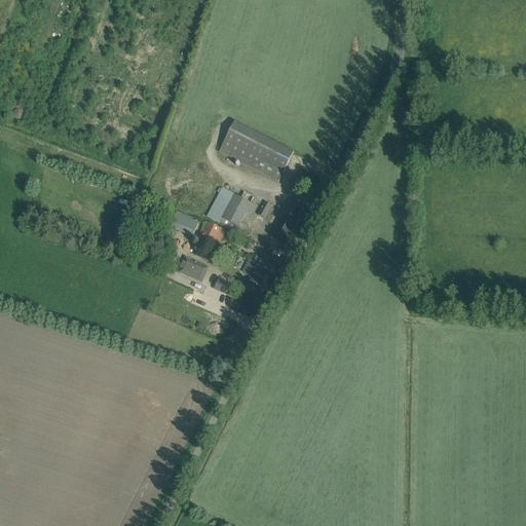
[(220,152),(278,183),(294,153),(234,122),(220,152)]
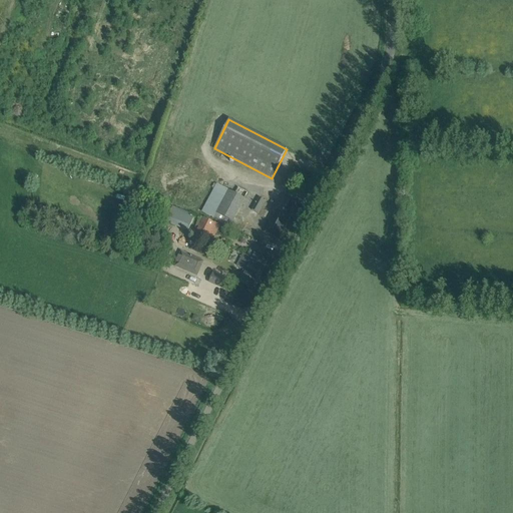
[(229,227),(244,199),(243,198),(247,192),(238,186),(234,193),(216,184),(215,184),(213,183),(211,187),(213,189),(201,211),(212,217),(211,218),(229,227)]
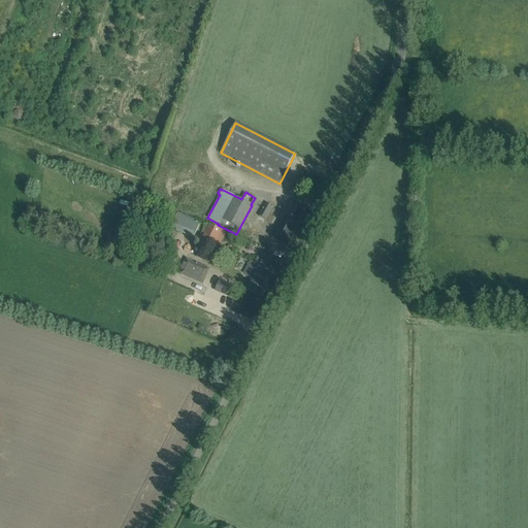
[(266,204),(259,217),(265,221),(272,207),(266,204)]
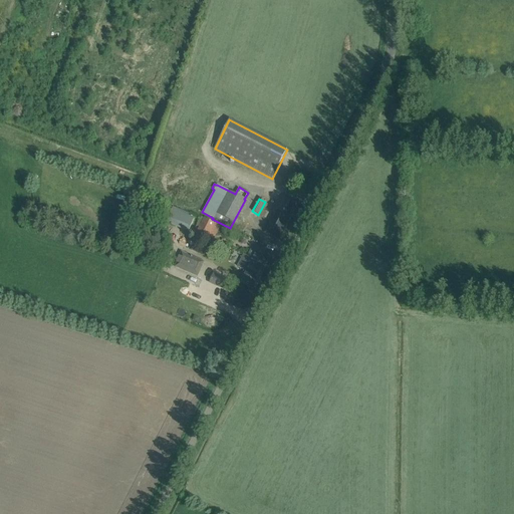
[(171,210),(166,223),(189,232),(194,219),(171,210)]
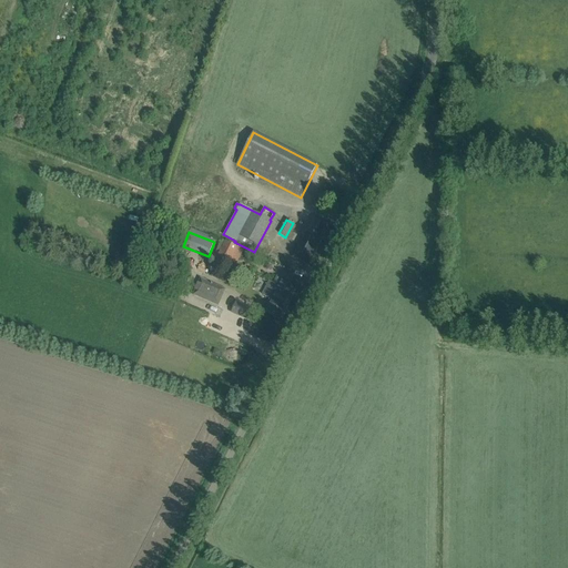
[(217,256),(235,265),(243,250),(237,246),(237,247),(222,240),(216,250),(220,252),(217,256)]
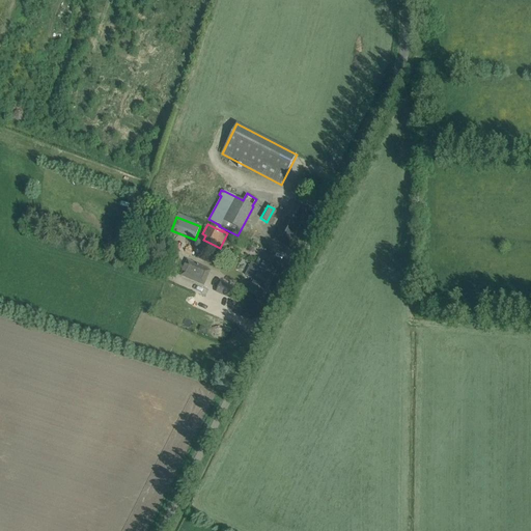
[(128,225),(126,234),(133,236),(136,227),(128,225)]
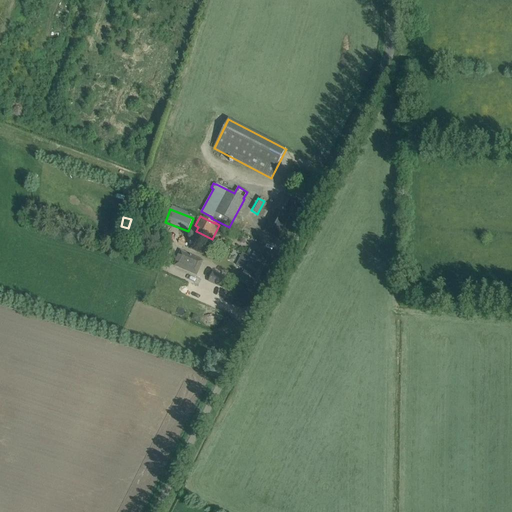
[(256,271),(260,273),(271,253),(258,246),(256,250),(254,249),(253,250),(250,248),(246,255),(242,253),(241,254),(251,259),(260,264),(256,271)]
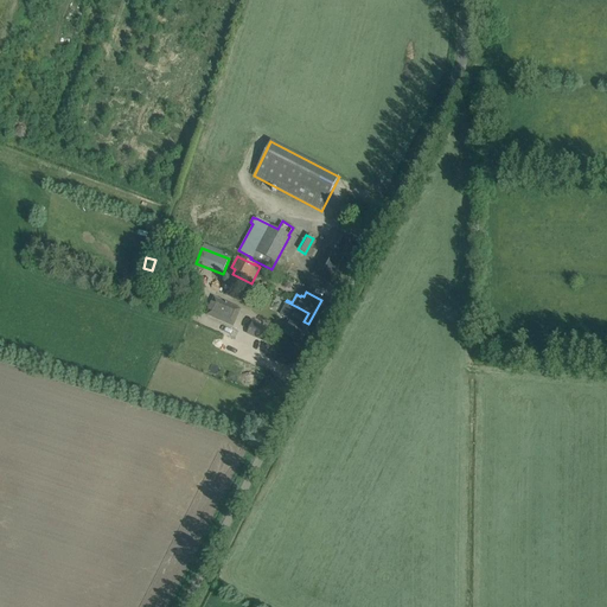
[(215,296),(206,315),(234,327),(242,308),(215,296)]
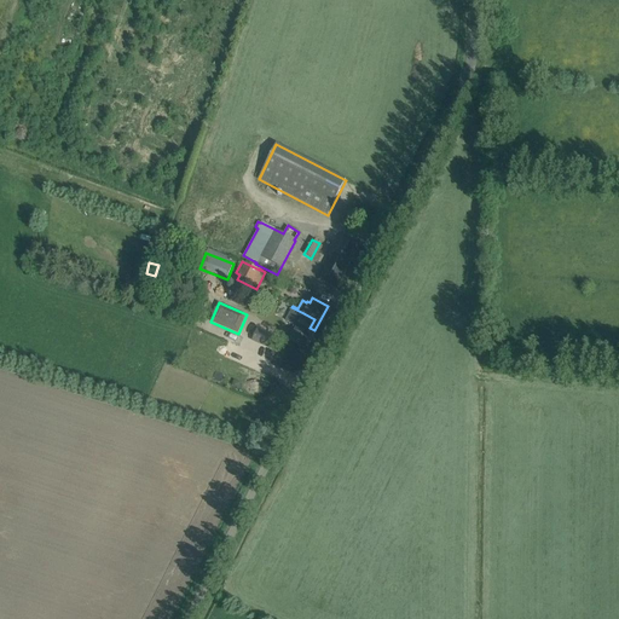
[(305,350),(314,330),(310,328),(314,319),(304,313),(291,307),(285,320),(296,327),(289,341),(305,350)]
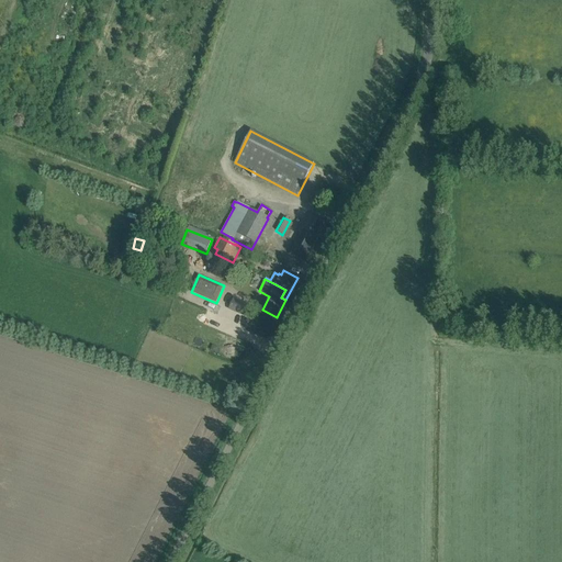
[(233,300),(229,308),(243,314),(246,305),(233,300)]
